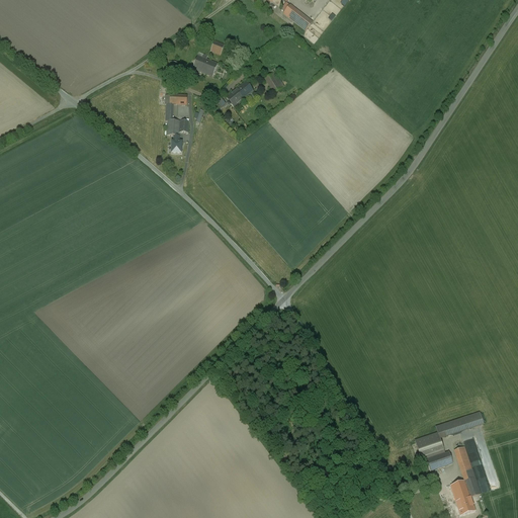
[(313,22),(290,5),(283,14),(306,31),(313,22)]
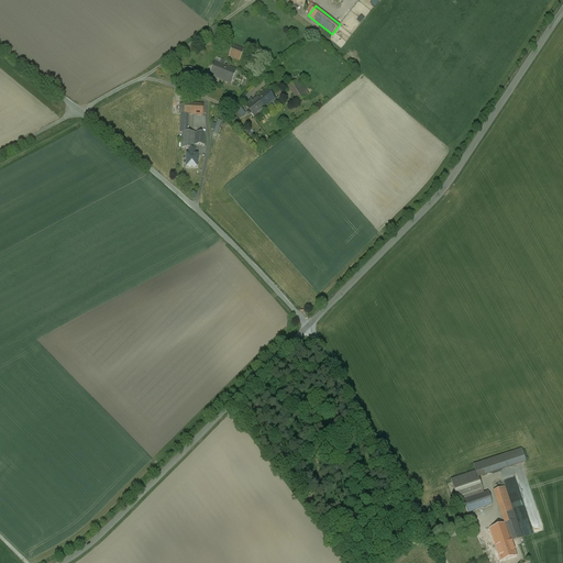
[(244,50),(233,45),(229,56),(240,61),(244,50)]
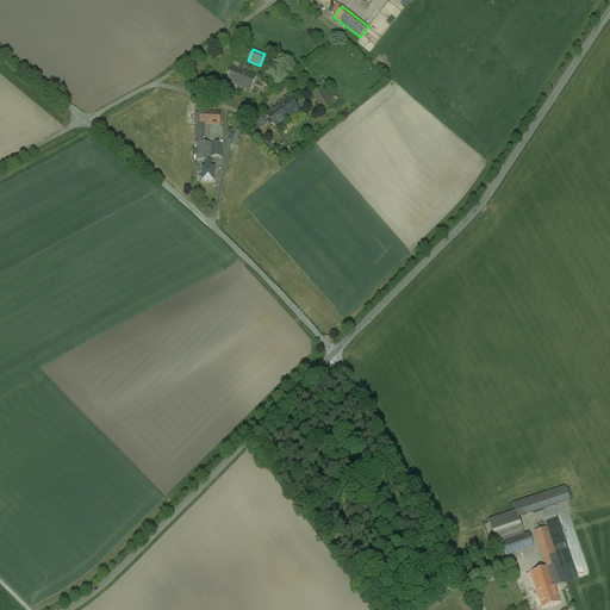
[(235,62),(228,82),(236,86),(242,70),(243,66),(235,62)]
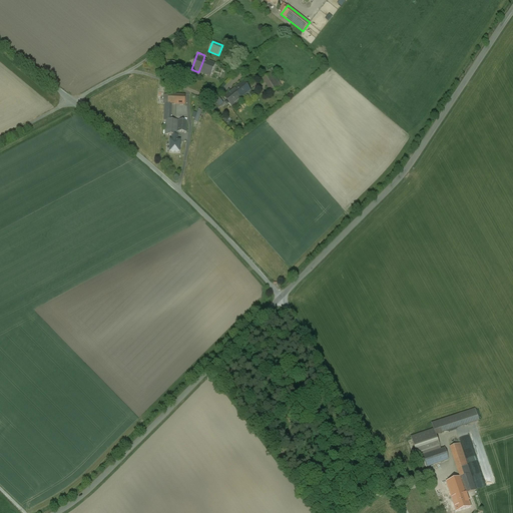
[(215,64),(203,59),(198,72),(210,77),(215,64)]
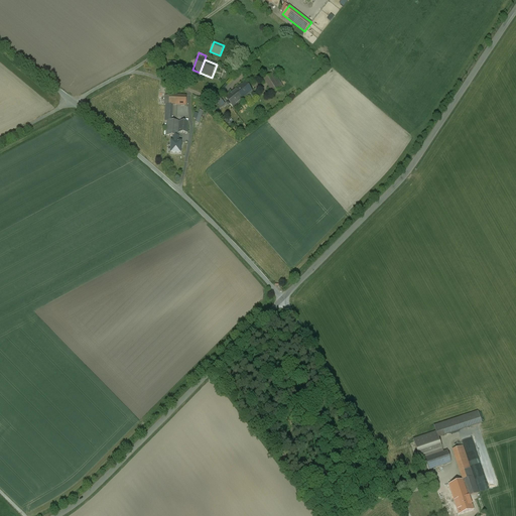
[(177,63),(168,62),(166,74),(175,76),(177,63)]
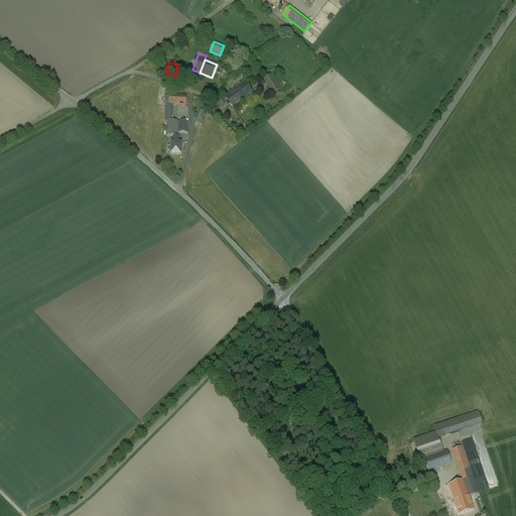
[(274,73),(270,76),(264,80),(273,94),(283,87),(274,73)]
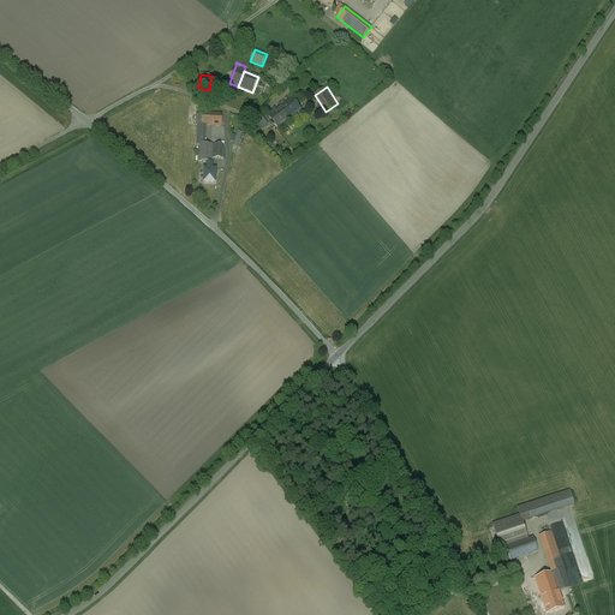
[(300,109),(292,99),(284,106),(293,117),(300,109)]
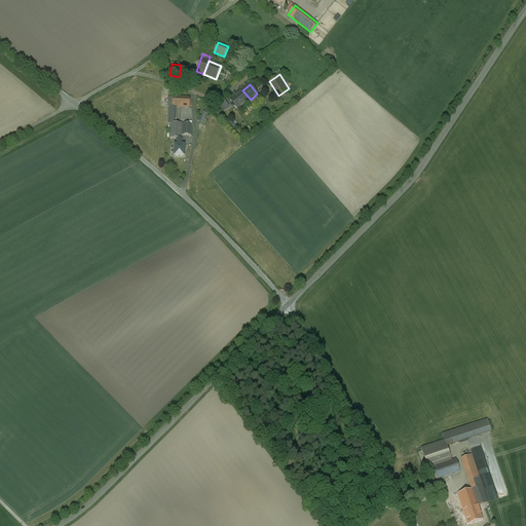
[(242,90),(231,100),(238,109),(251,100),(242,90)]
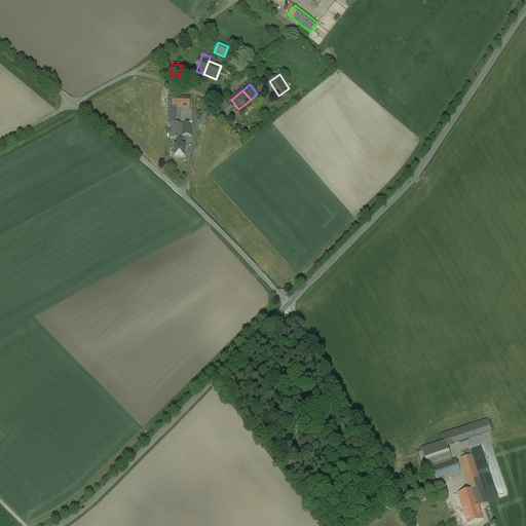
[(190,98),(170,98),(170,107),(172,107),(173,107),(190,107),(190,98)]
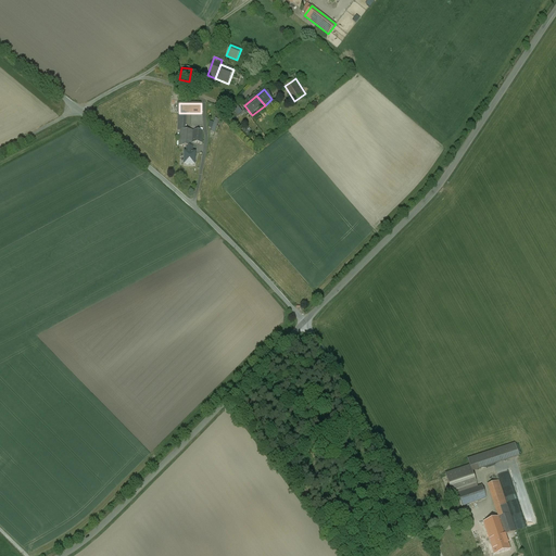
[(193,130),(180,130),(179,147),(192,147),(192,143),(193,130)]
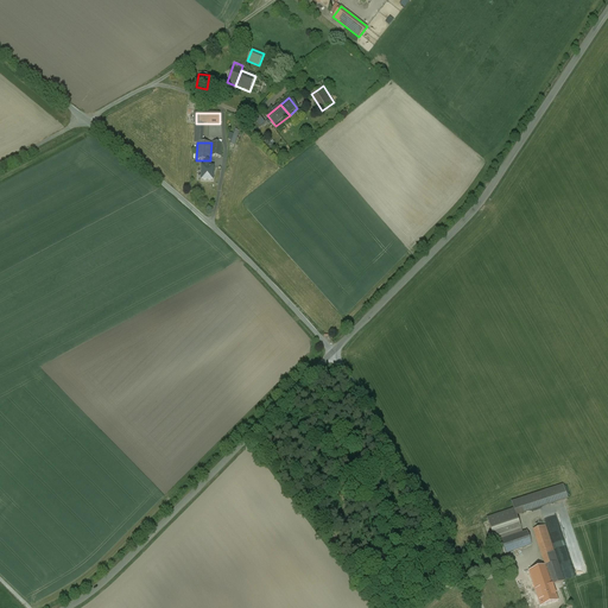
[(222,144),(211,143),(210,157),(221,157),(222,144)]
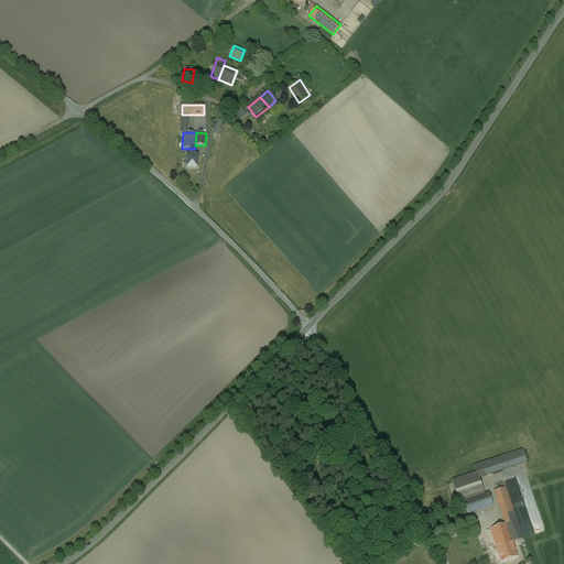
[(197,155),(187,155),(187,167),(197,167),(197,155)]
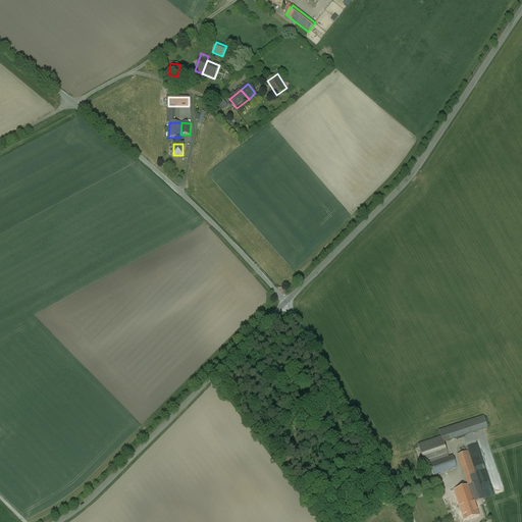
[(440,437),(442,444),(487,428),(483,417),(439,431),(440,437)]
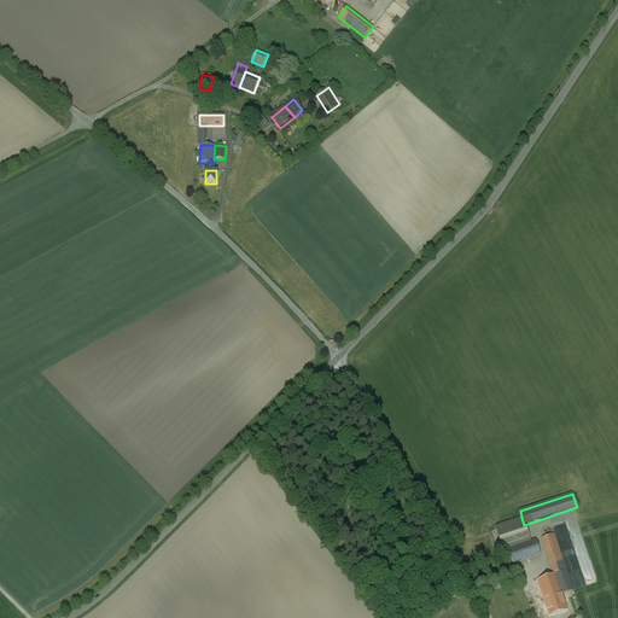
[(524,525),(522,518),(495,528),(503,552),(508,551),(508,549),(530,542),(524,525)]
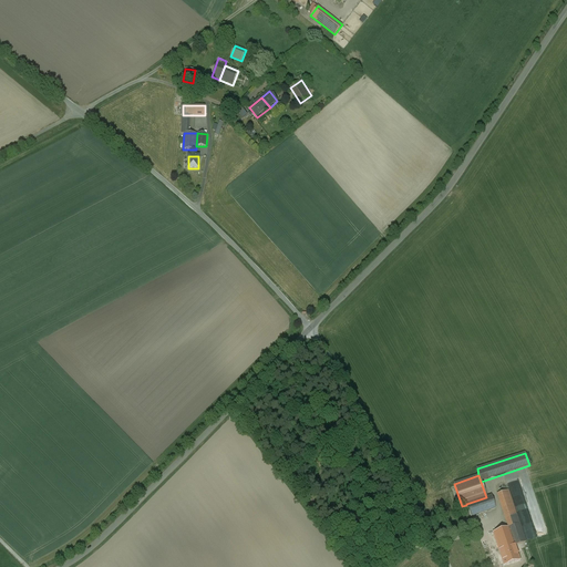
[(497,494),(508,527),(519,524),(508,491),(497,494)]
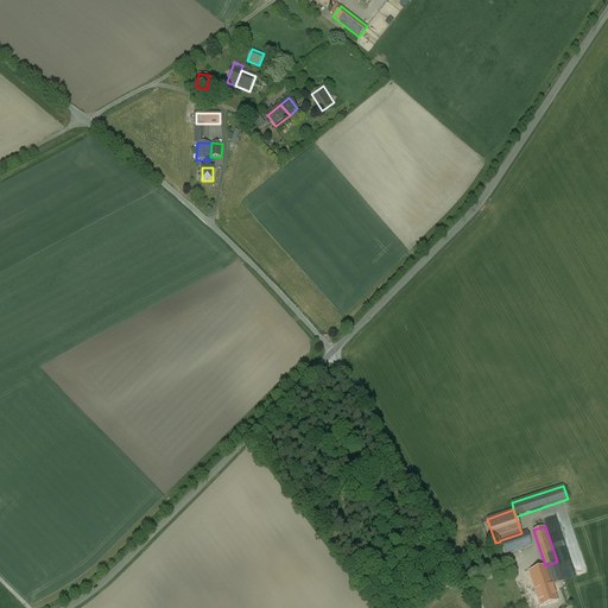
[(521,533),(500,540),(500,542),(505,555),(518,550),(532,545),(527,532),(521,533)]
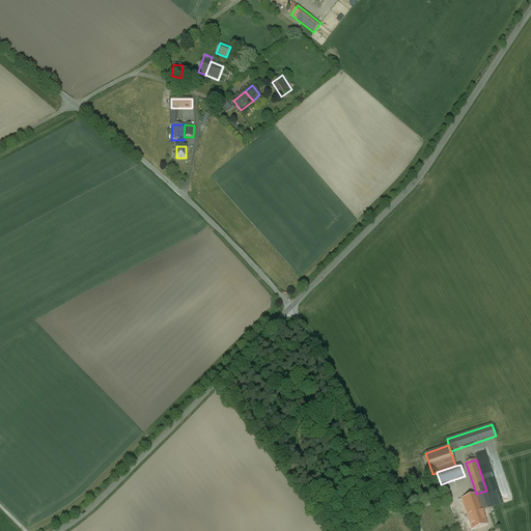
[(476,494),(462,499),(466,510),(470,508),(472,513),(482,510),(482,511),(486,509),(493,507),(486,491),(476,494)]
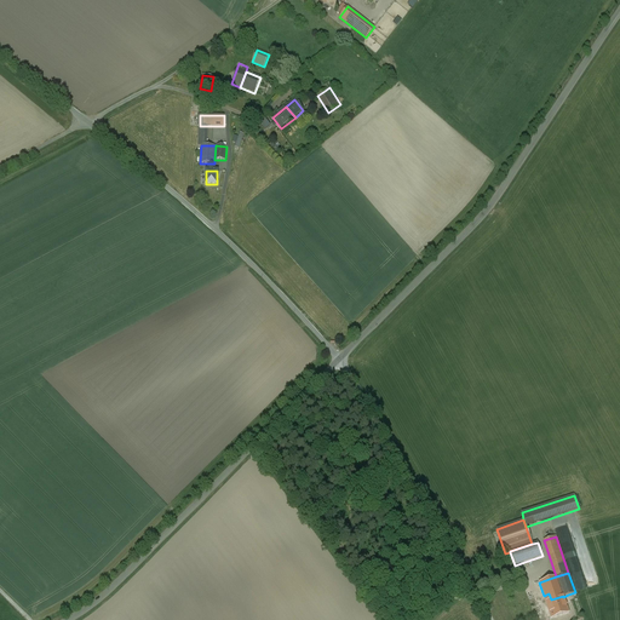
[(549,593),(544,596),(551,618),(568,612),(564,601),(563,597),(563,596),(551,600),(549,593)]
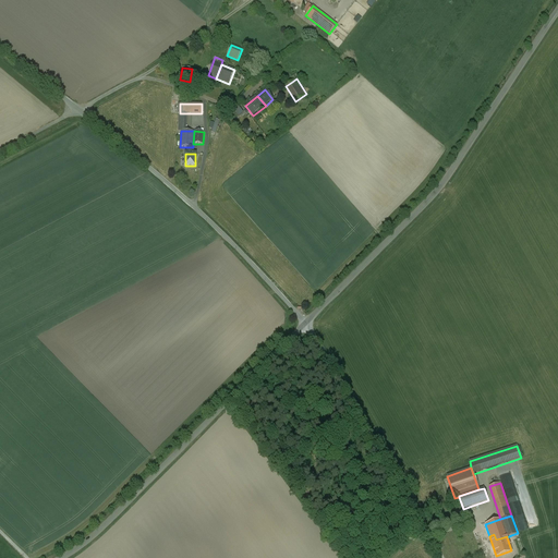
All buildings are outlined.
